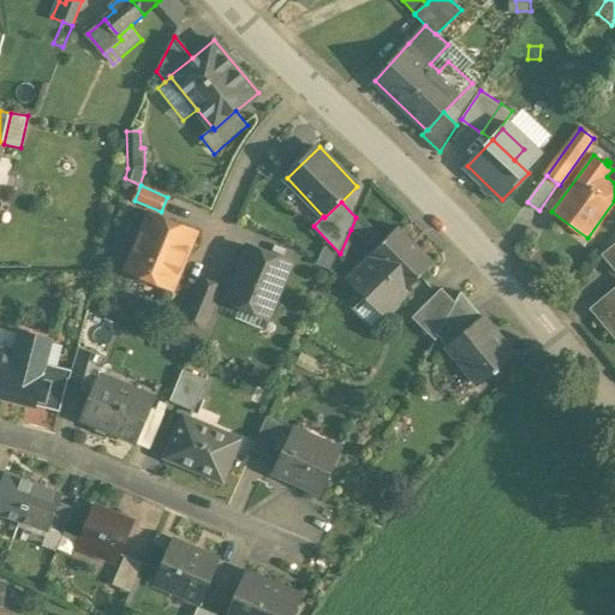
[(193,230),(149,212),(126,269),(169,287),(175,285),(180,273),(179,267),(185,251),(191,249),(196,237),(193,230)]
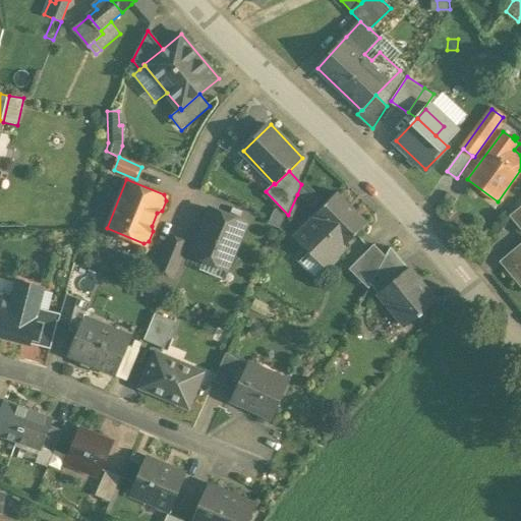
[(315,197),(301,184),(297,194),(306,206),(315,197)]
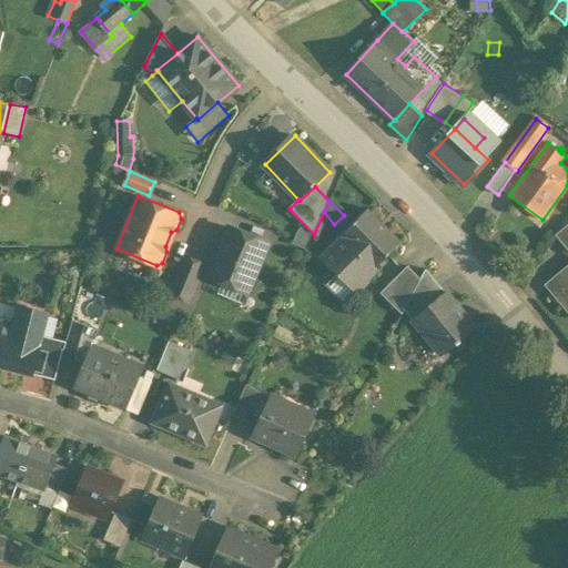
[(368,210),(321,257),(356,293),(378,271),(376,267),(401,242),(368,210)]
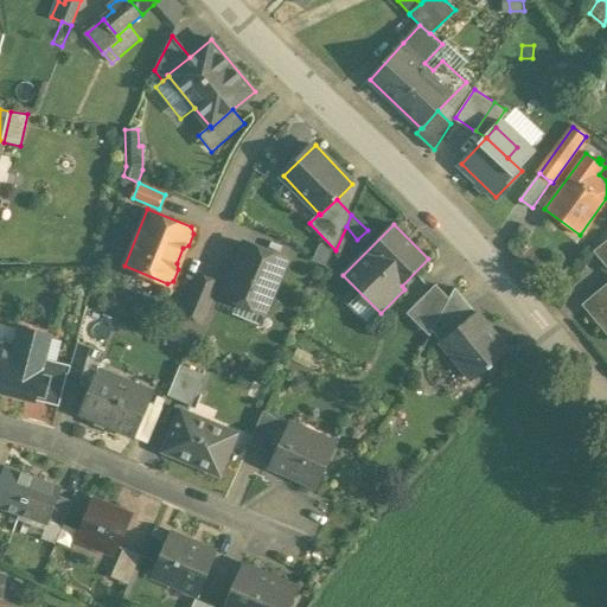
[(606,240),(594,251),(606,267),(606,240)]
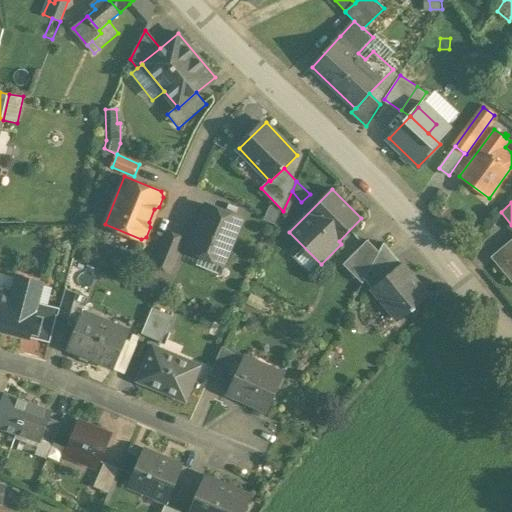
[(242,219),(207,205),(189,249),(201,254),(203,248),(226,258),(242,219)]
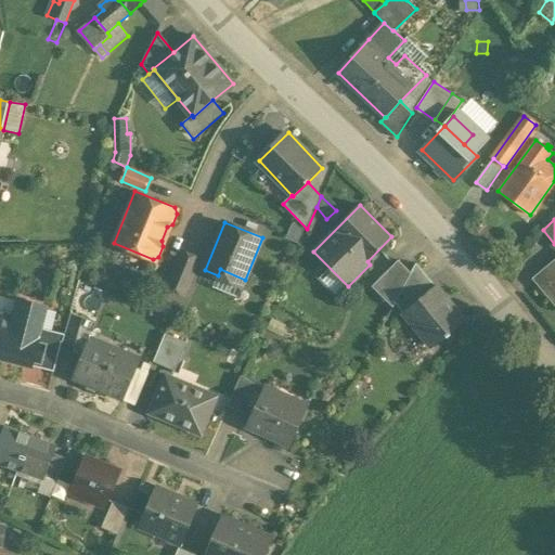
[(182,252),(167,287),(184,295),(199,259),(182,252)]
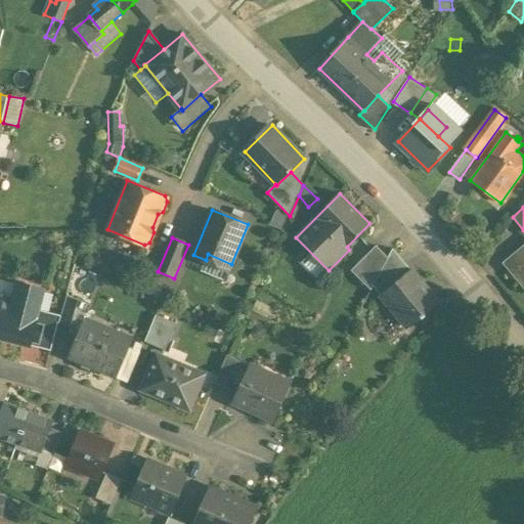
[(377,246),(351,270),(370,289),(373,285),(388,257),(377,246)]
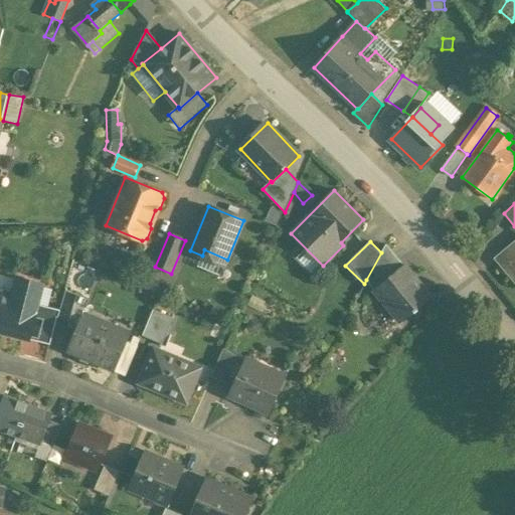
[(381,252),(366,280),(374,290),(403,266),(386,244),(381,252)]
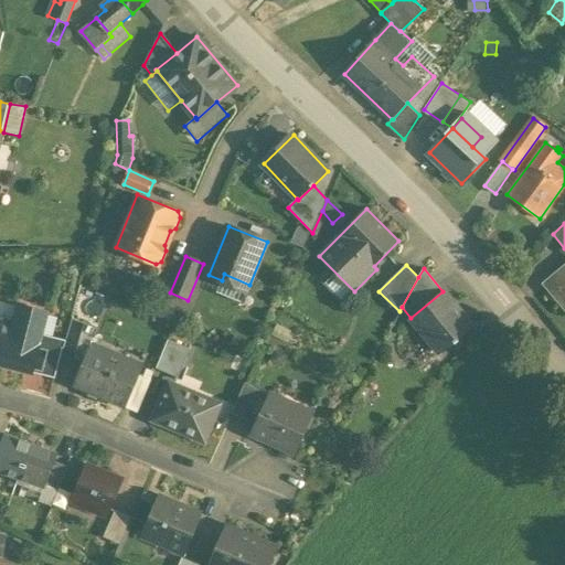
[(564,269),(545,287),(564,310),(564,269)]
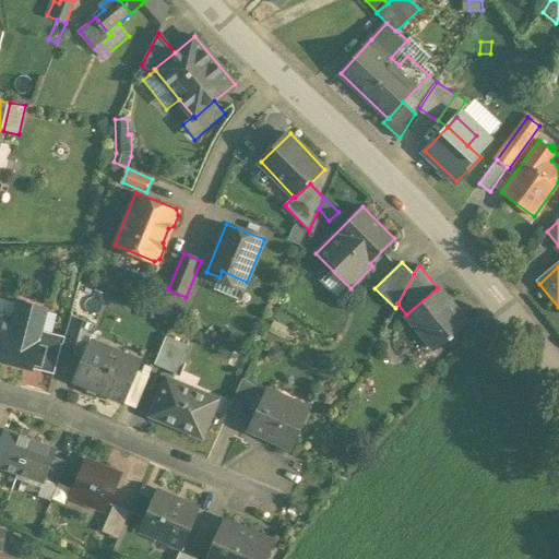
[(219,277),(206,272),(202,283),(240,298),(247,282),(222,271),(219,277)]
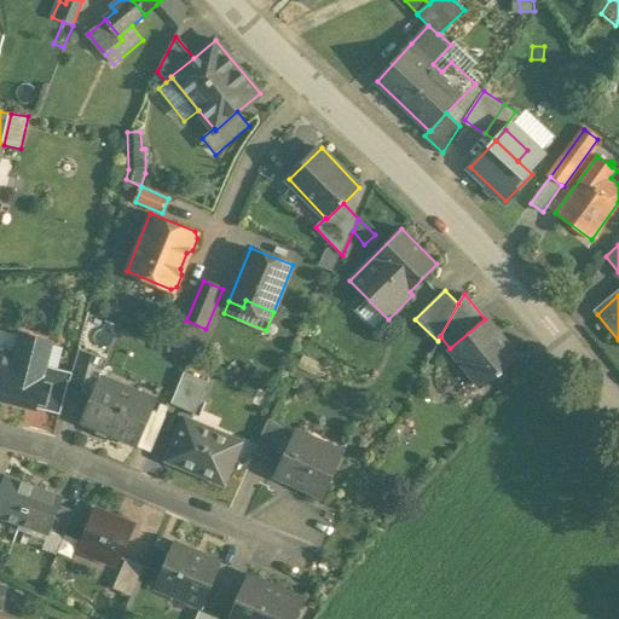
[(485,319),(450,348),(482,387),(498,374),(499,375),(502,372),(501,371),(518,358),(486,318),(485,319)]
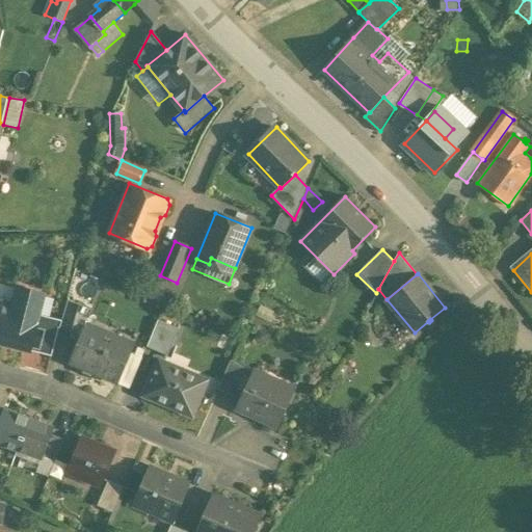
[(12,303),(0,299),(0,345),(31,353),(32,350),(41,315),(47,292),(17,285),(12,303)]
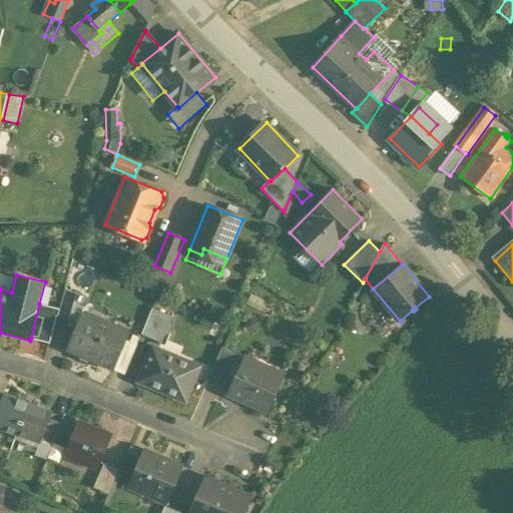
[(81,296),(66,289),(58,317),(70,322),(81,296)]
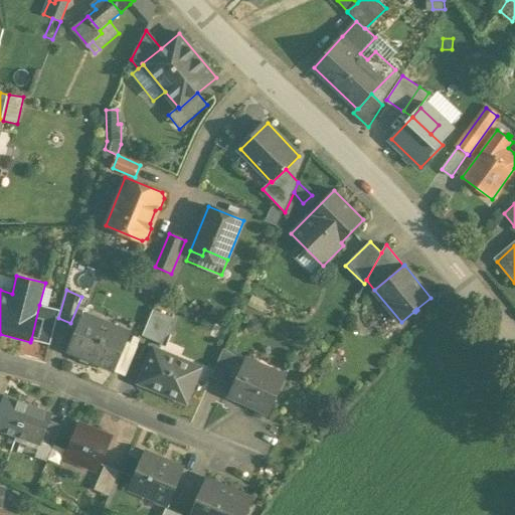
[(58,310),(39,305),(31,339),(50,344),(58,310)]
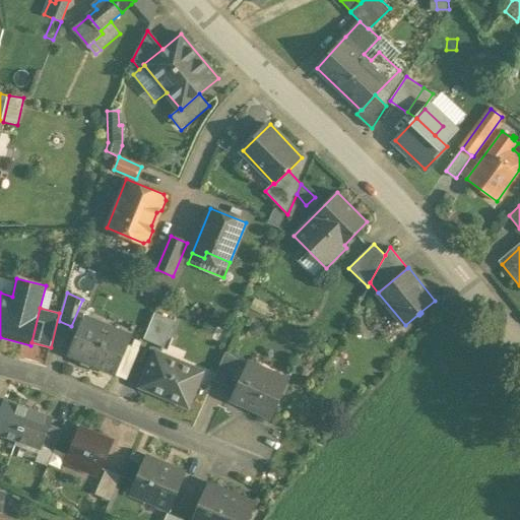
[(176,321),(154,313),(144,338),(165,346),(176,321)]
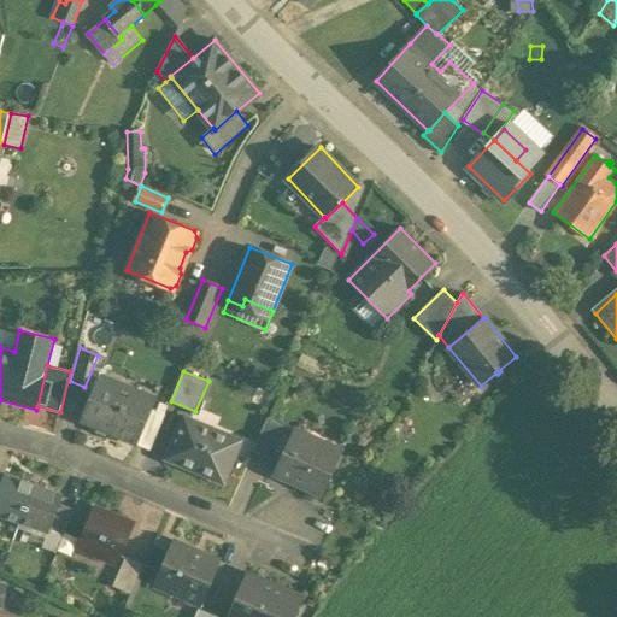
[(157,399),(100,375),(81,421),(137,445),(152,411),(157,399)]
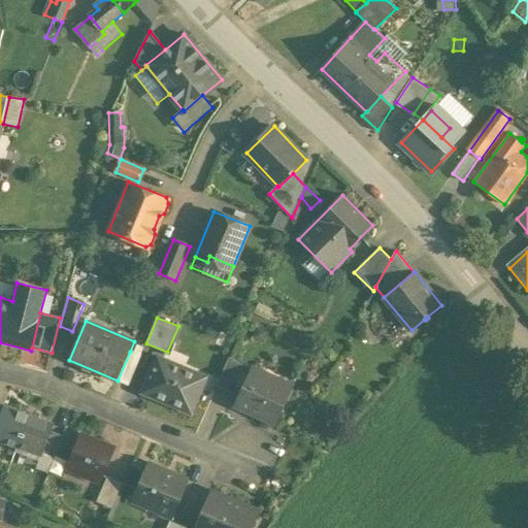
[(118,381),(129,386),(141,356),(130,352),(118,381)]
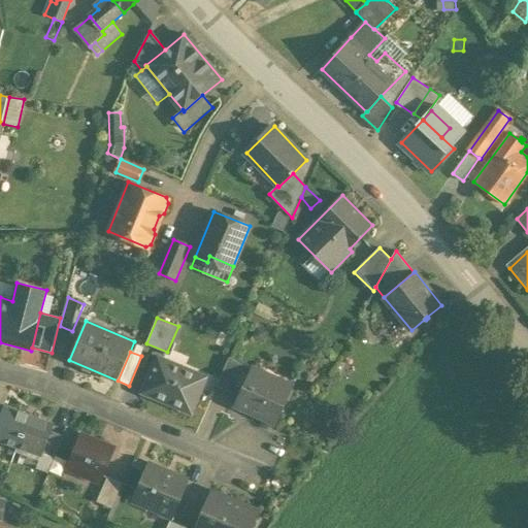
[(229,358),(217,387),(229,392),(241,363),(229,358)]
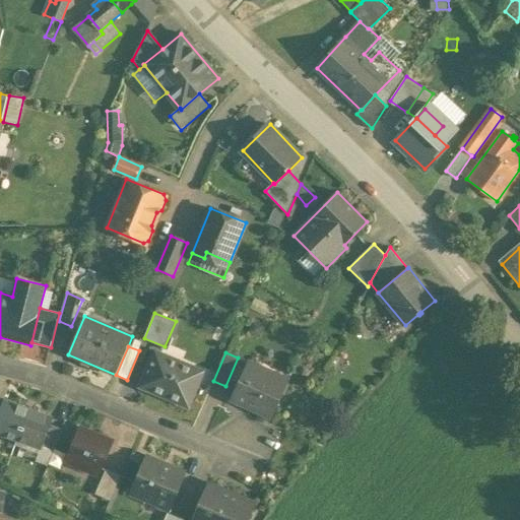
[(202,373),(156,353),(141,387),(188,406),(202,373)]
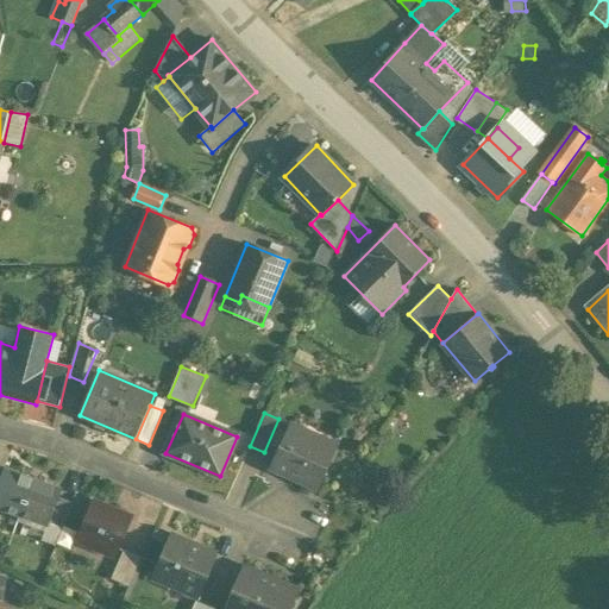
[(278,419),(264,452),(275,457),(290,424),(278,419)]
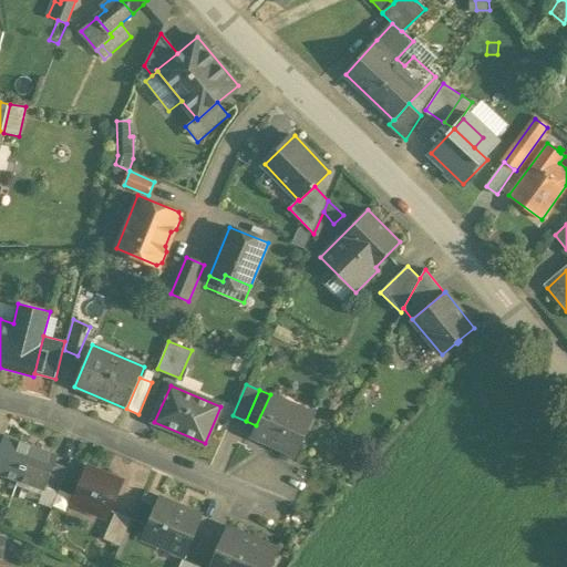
[(286,402),(270,394),(256,425),(253,433),(297,453),(315,415),(311,413),(310,418),(285,405),(286,402)]
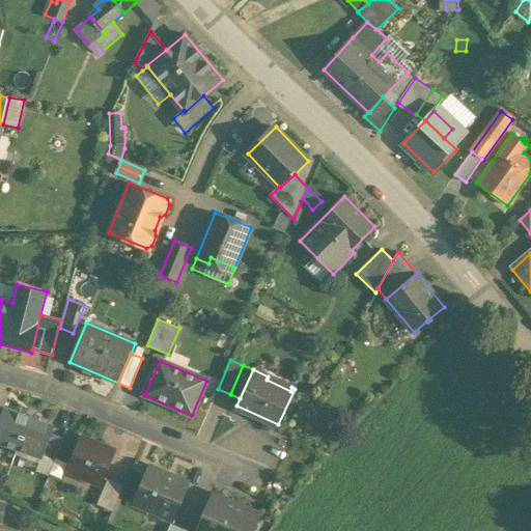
[(0,392),(0,414),(2,415),(4,408),(9,395),(0,392)]
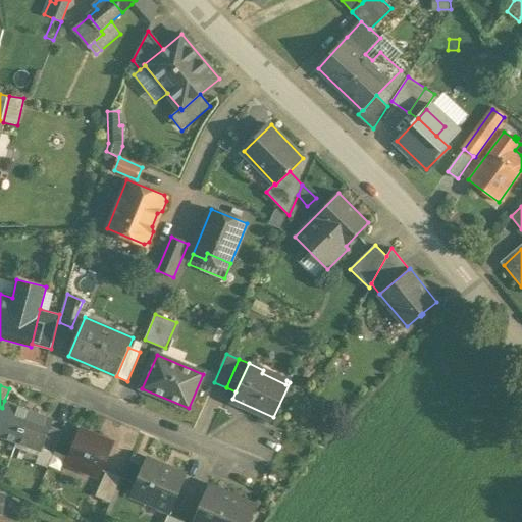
[(0,412),(0,436),(17,442),(29,410),(4,401),(2,408),(0,412)]
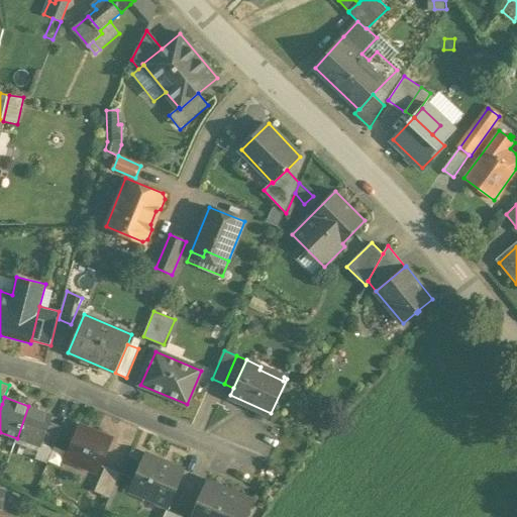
[(28,406),(17,438),(38,446),(42,447),(43,445),(52,423),(55,415),(28,406)]
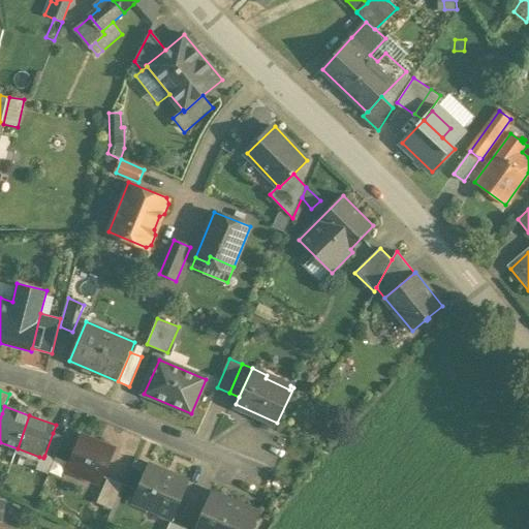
[(53,433),(44,456),(55,460),(64,437),(53,433)]
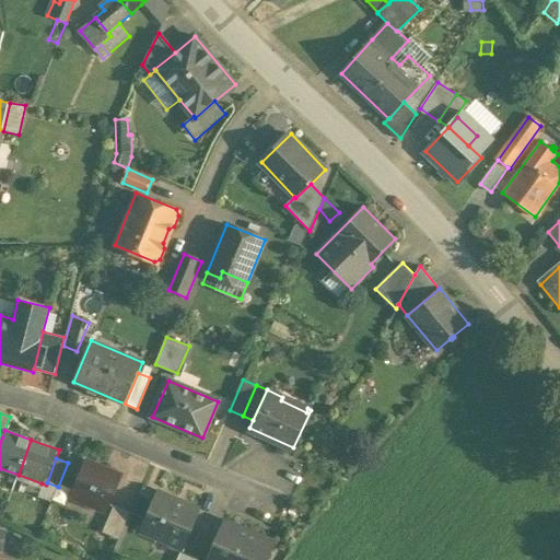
[(123,476),(88,462),(72,497),(107,511),(123,476)]
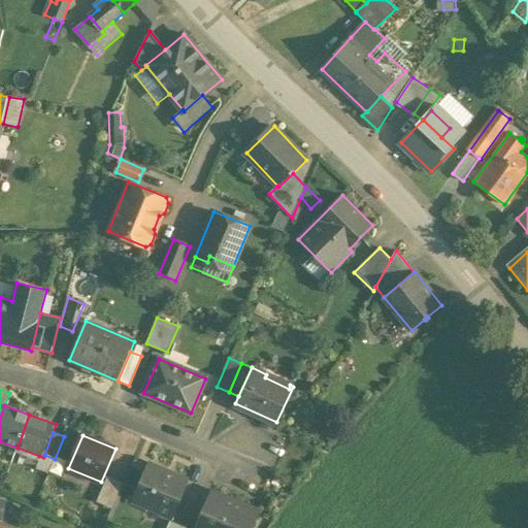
[(43,457),(39,456),(34,469),(47,474),(55,459),(44,455),(43,457)]
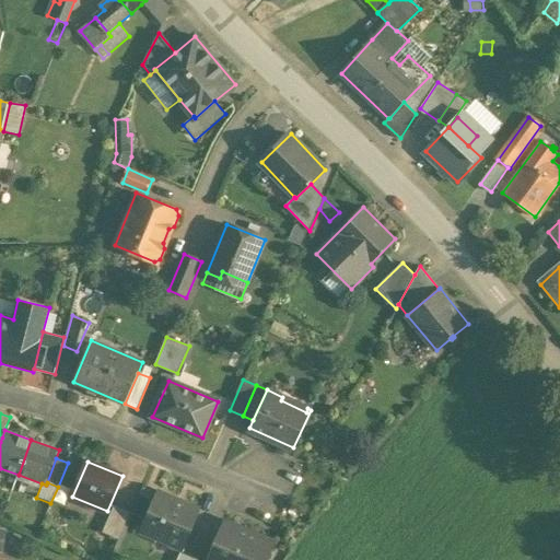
[(159,491),(141,532),(185,549),(201,510),(159,491)]
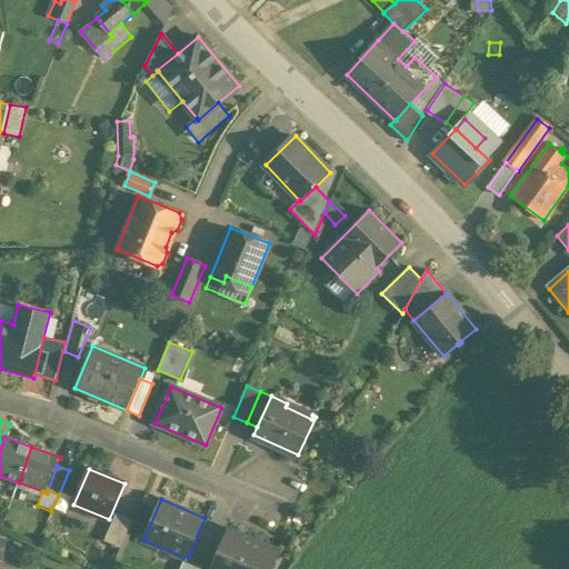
[(133,520),(118,513),(106,541),(121,548),(133,520)]
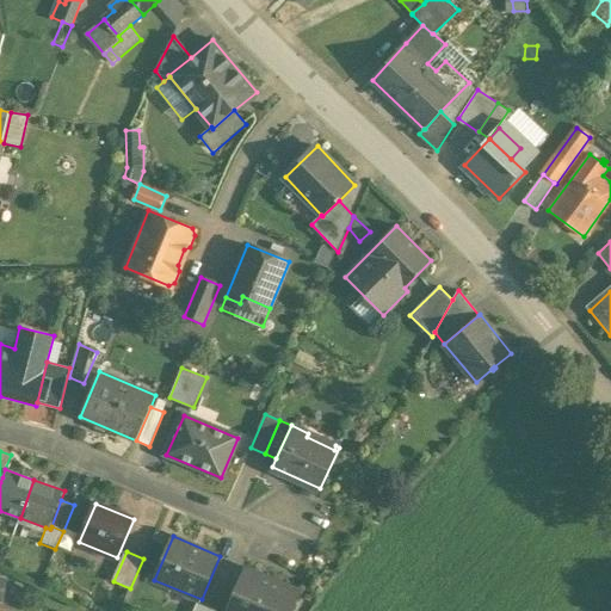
[(294,610),(302,593),(245,569),(227,610),(294,610)]
